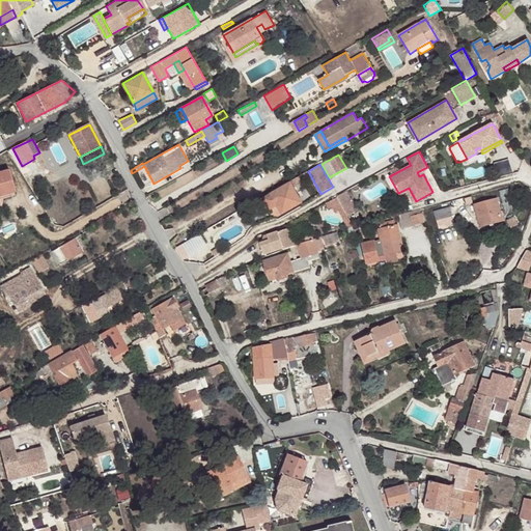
[(0,195),(16,192),(8,169),(0,171),(0,195)]
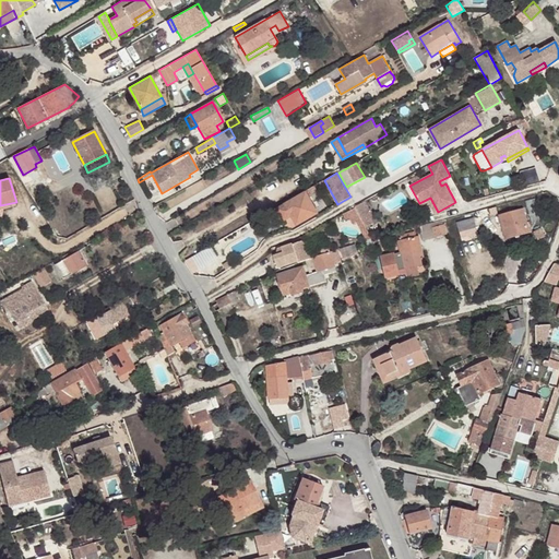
[(306,193),(308,199),(318,192),(314,186),(305,191),(306,193)]
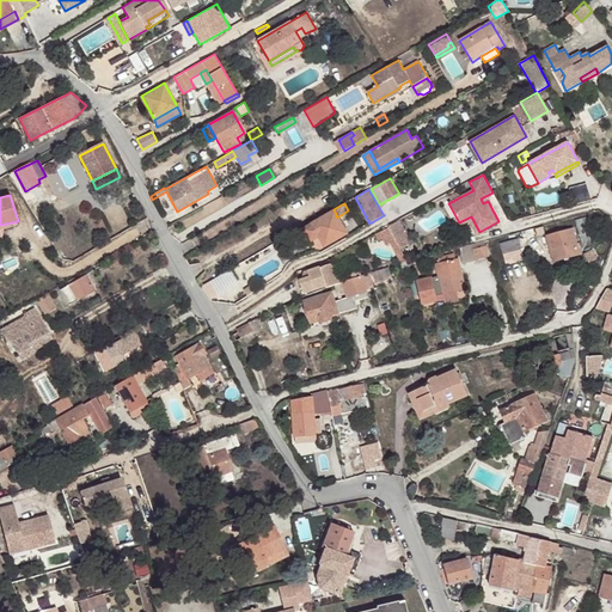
[(304,228),(311,242),(319,236),(325,246),(347,233),(337,218),(335,212),(312,224),(304,228)]
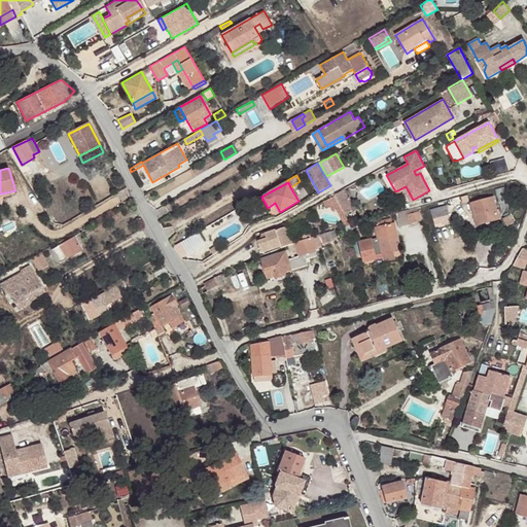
[(403,190),(410,202),(413,200),(406,186),(395,191),(396,195),(403,190)]
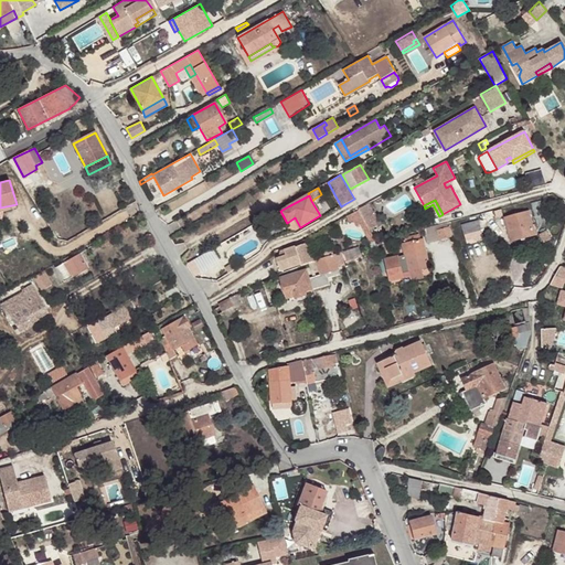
[(531,203),(533,210),(542,208),(541,201),(531,203)]
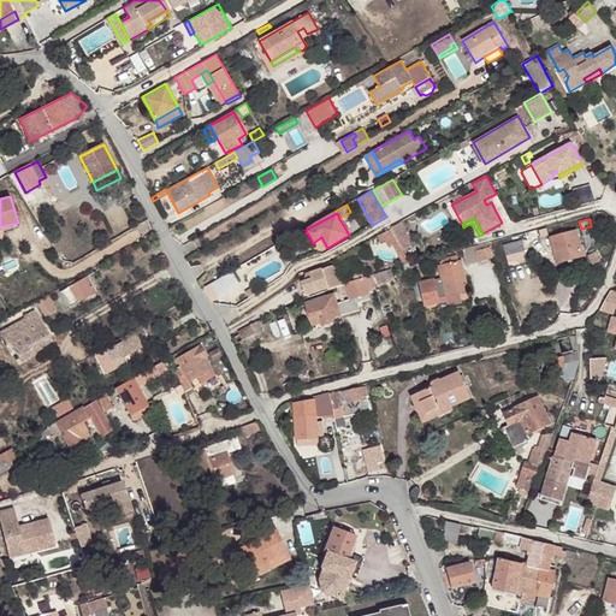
[(398,242),(403,252),(412,247),(413,248),(415,247),(415,246),(413,240),(410,241),(401,221),(390,227),(391,229),(398,242)]
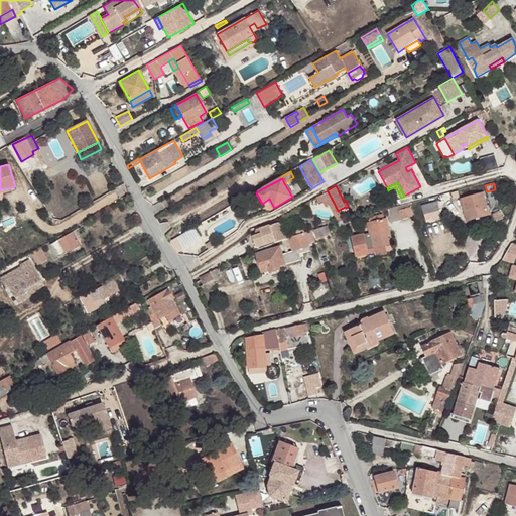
[(487,191),(490,204),(498,202),(495,189),(487,191)]
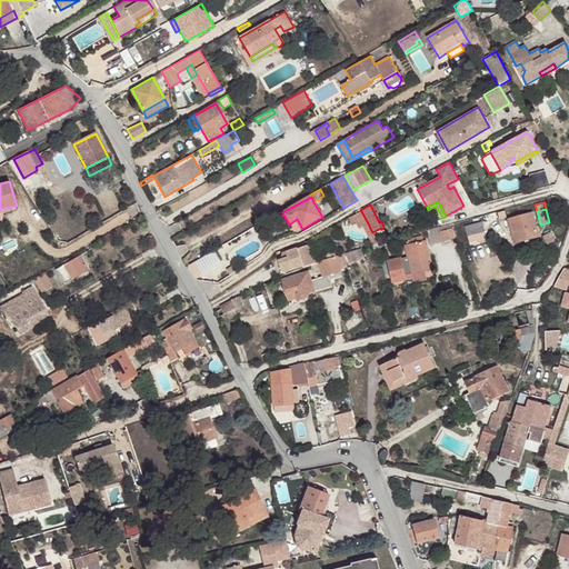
[(356,222),(359,228),(363,226),(368,223),(361,211),(349,218),(352,223),(356,222)]
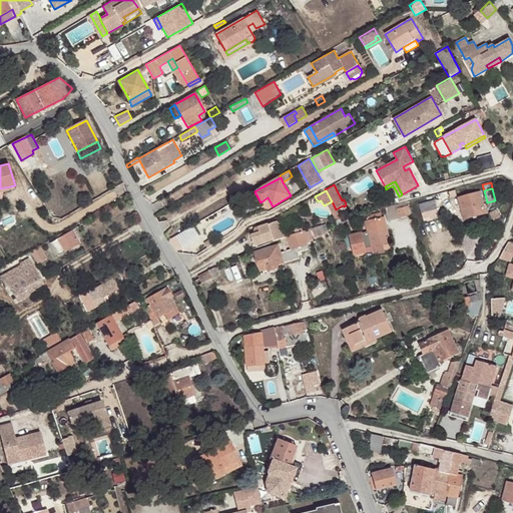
[(459,198),(464,218),(485,212),(479,192),(459,198)]
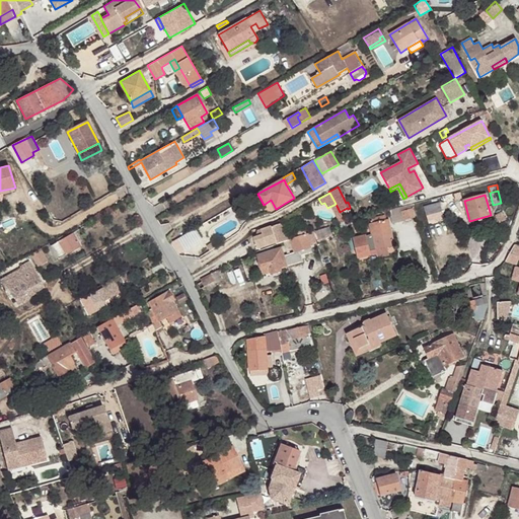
[(425,207),(427,215),(442,211),(439,203),(425,207)]
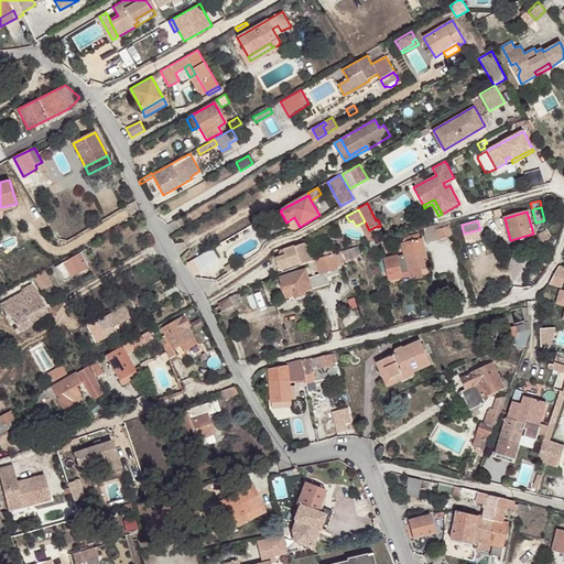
[(360,224),(366,236),(371,234),(369,230),(365,221),(360,224)]
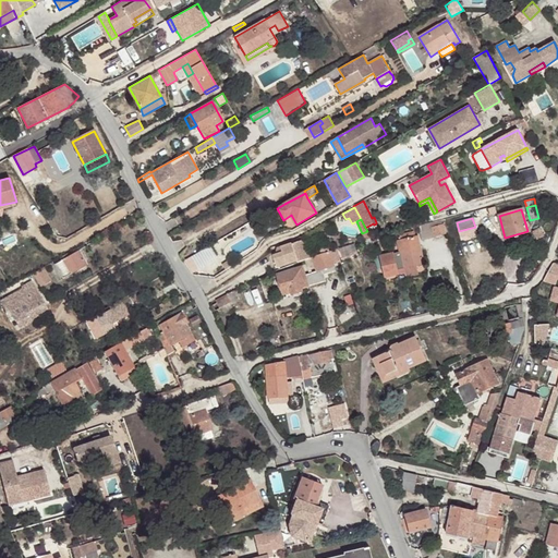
[(419,227),(421,240),(433,237),(431,227),(431,223),(419,227)]
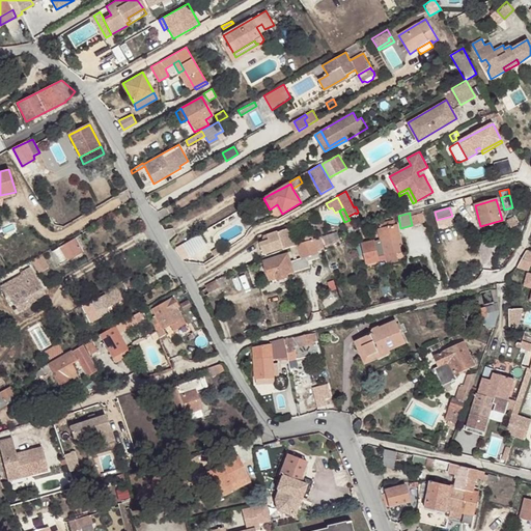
[(410,216),(412,225),(424,222),(421,214),(410,216)]
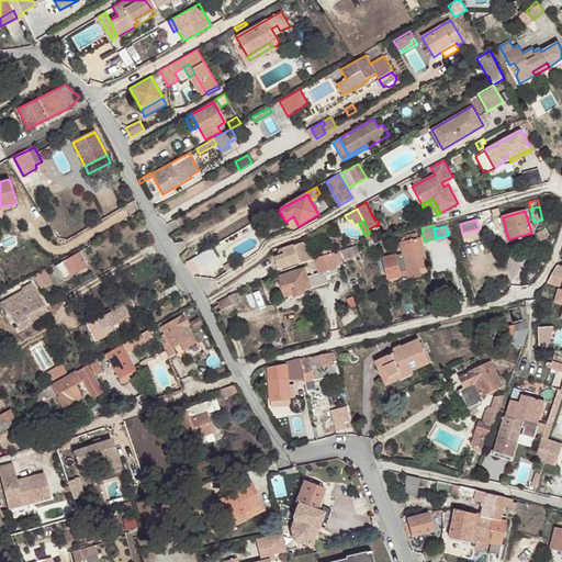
[(537,233),(541,242),(548,238),(542,229),(537,233)]
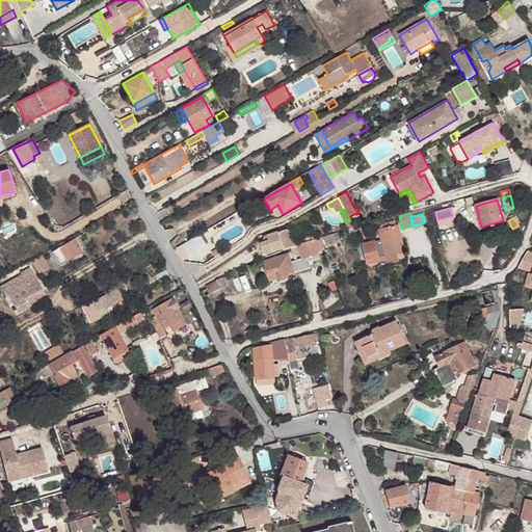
[(345,222),(349,229),(354,228),(350,220),(345,222)]
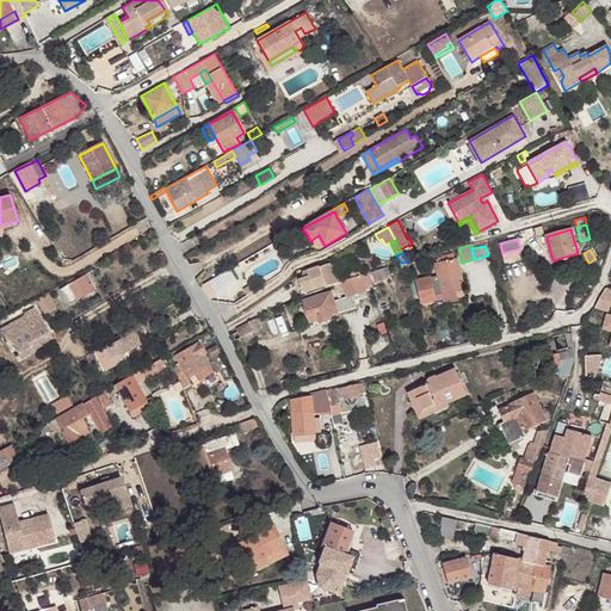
[(418,281),(423,303),(445,297),(444,292),(456,290),(464,288),(457,259),(454,259),(452,254),(437,258),(438,263),(436,264),(438,276),(418,281)]
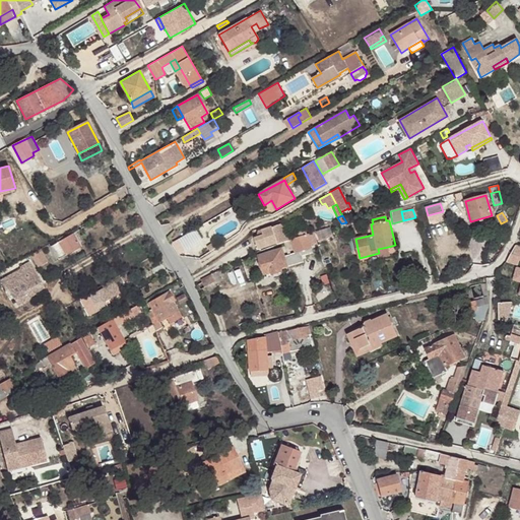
[(339,224),(341,231),(348,229),(346,222),(341,223),(339,224)]
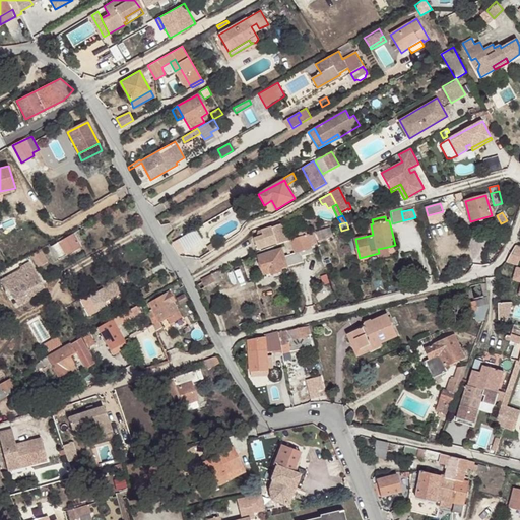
[(254,238),(258,250),(277,243),(277,244),(290,240),(289,234),(286,235),(282,223),(272,226),(261,230),(263,236),(254,238)]
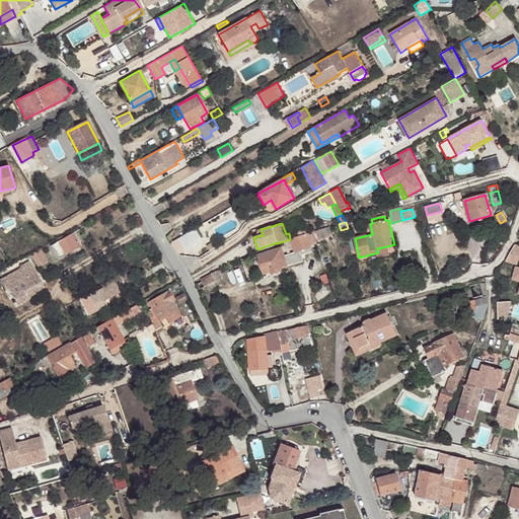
[(171,241),(179,253),(202,240),(195,229),(171,241)]
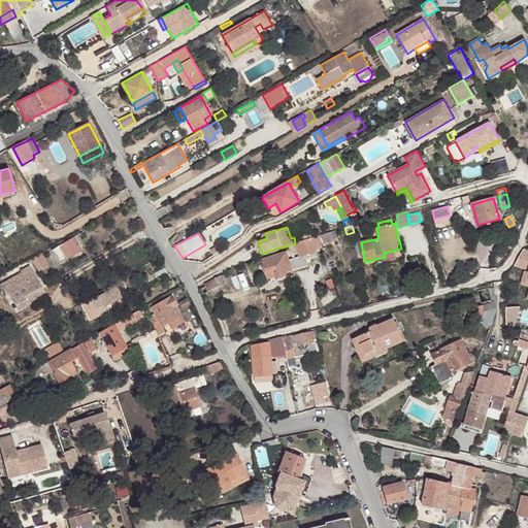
[(318,236),(321,248),(331,244),(327,233),(318,236)]
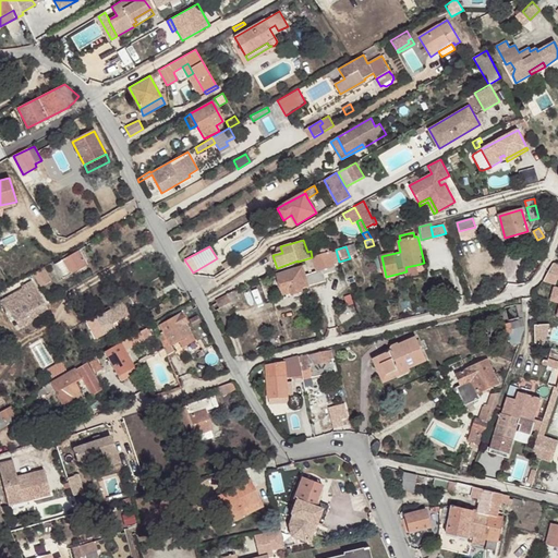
[(62,259),(55,264),(62,278),(86,265),(79,251),(70,255),(62,259)]
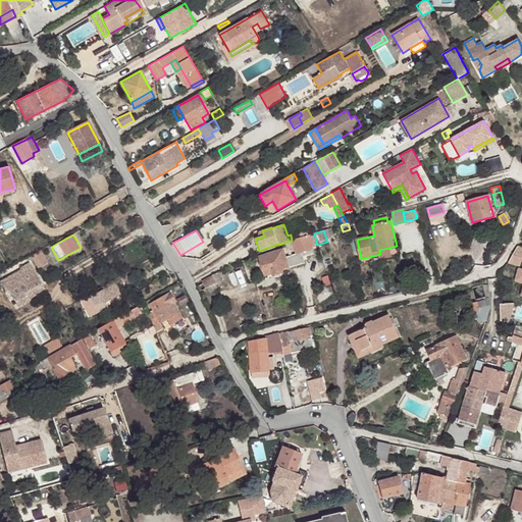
[(289,268),(305,263),(304,257),(302,253),(313,249),(308,236),(285,243),(288,250),(295,248),(297,254),(284,257),(289,268)]
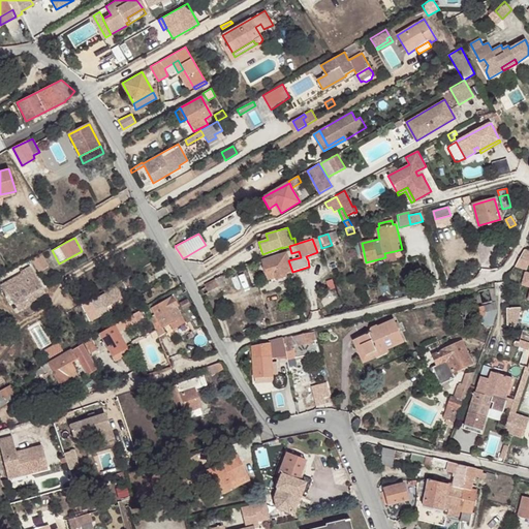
[(342,256),(338,243),(331,246),(335,258),(342,256)]
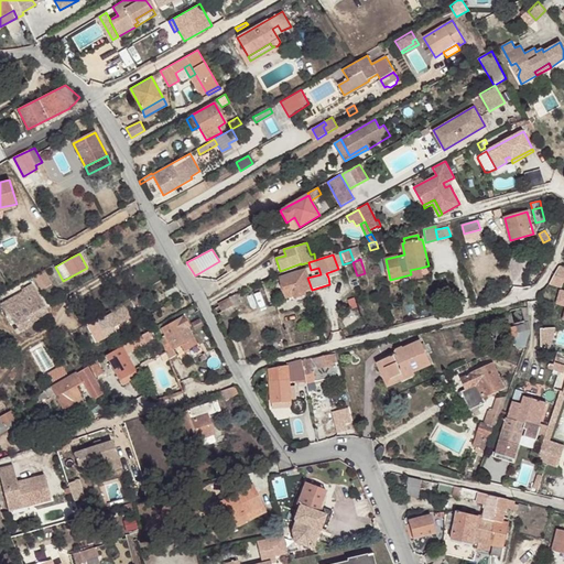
[(236,268),(231,262),(225,268),(228,273),(236,268)]
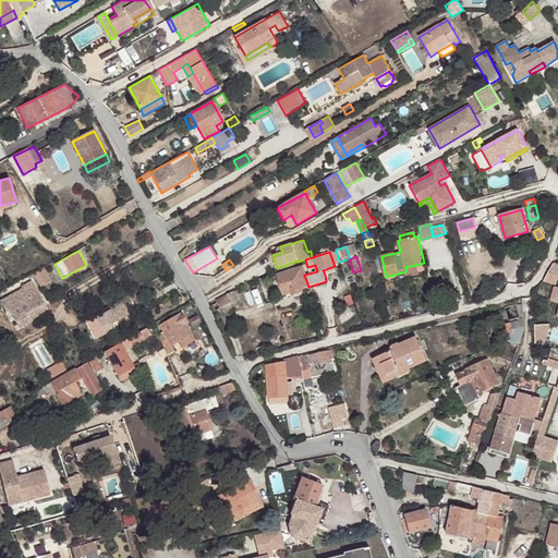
[(557,279),(557,264),(553,263),(543,281),(556,284),(557,279)]
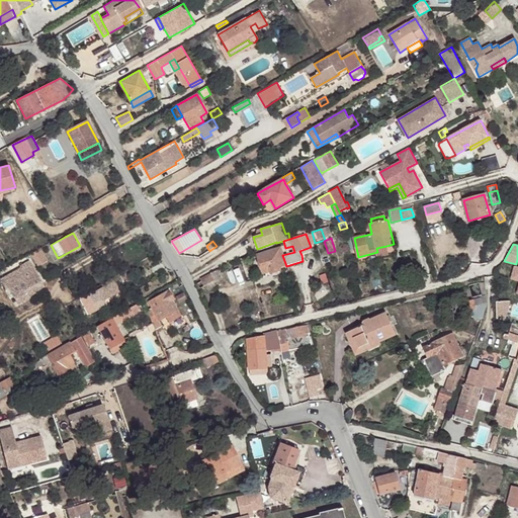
[(376,252),(377,257),(389,255),(386,246),(376,248),(377,252),(376,252)]
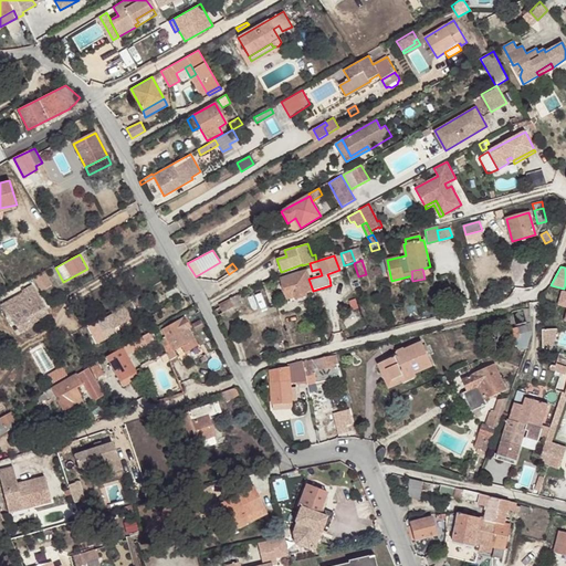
[(327,274),(329,279),(341,275),(339,270),(327,274)]
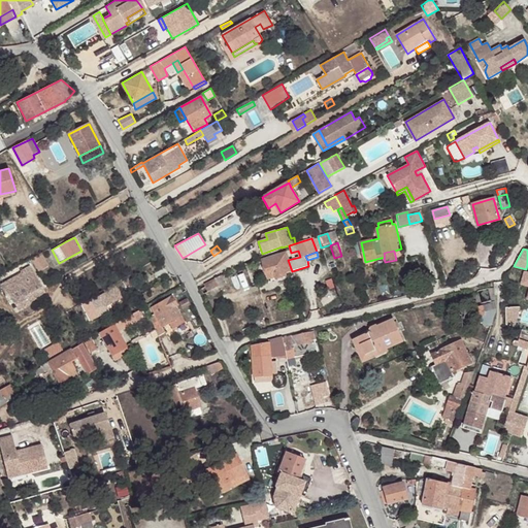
[(275,276),(276,278),(287,275),(286,273),(292,271),(288,260),(287,253),(263,260),(265,270),(272,267),(275,276)]
